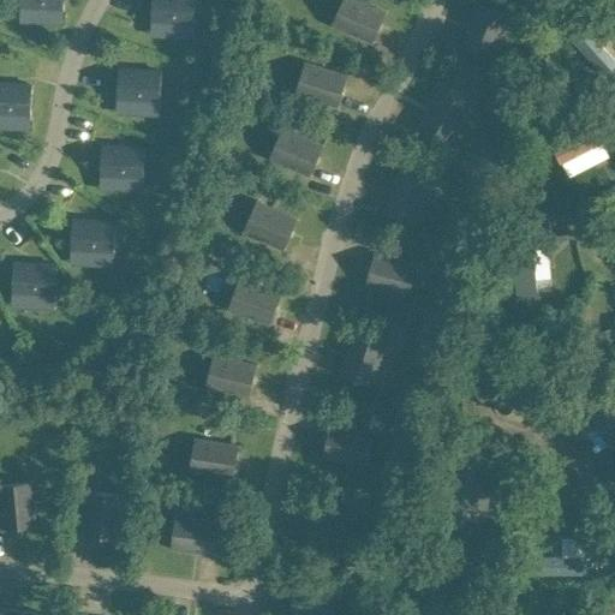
[(22,0),(22,9),(63,12),(63,0),(22,0)]
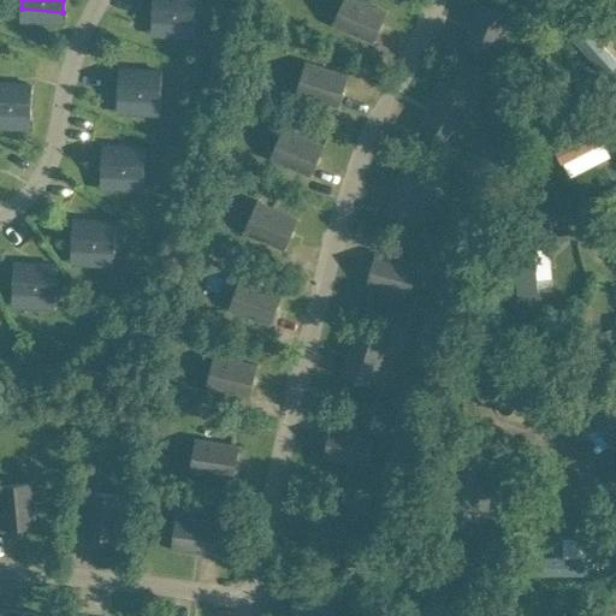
[(154,0),(153,23),(194,27),(195,0),(154,0)]
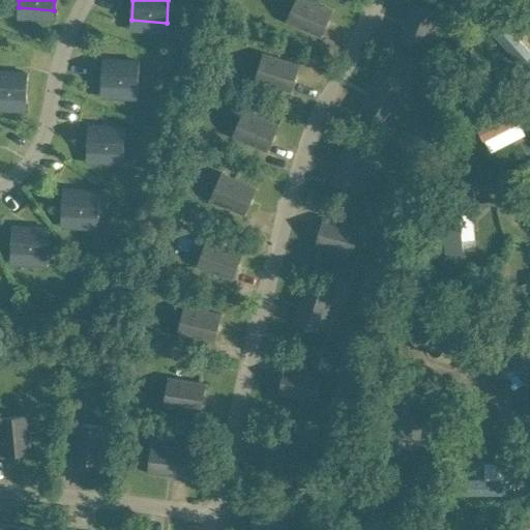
[(332,9),(308,0),(295,0),(286,22),(321,36),(332,9)]
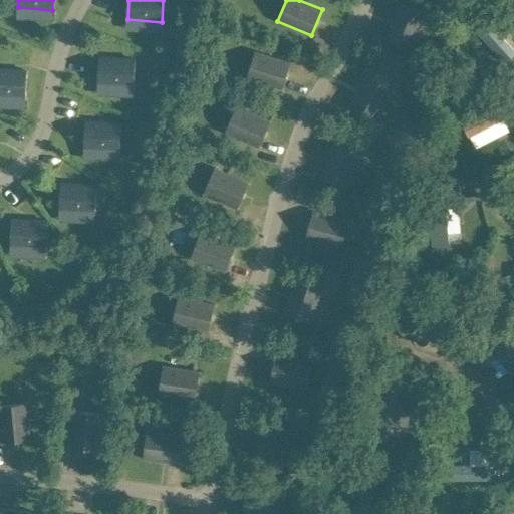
[(426,13),(400,3),(387,37),(413,47),(426,13)]
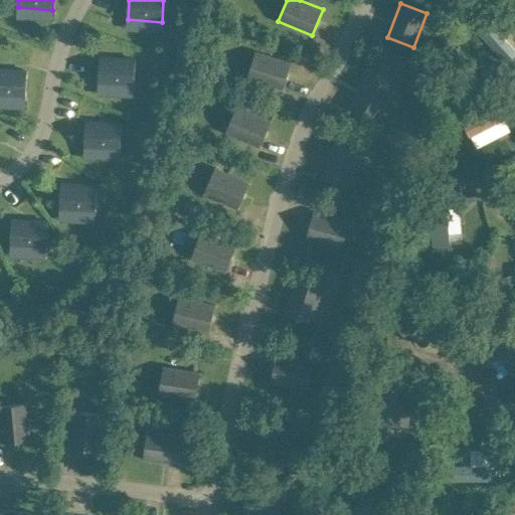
[(188,62),(191,52),(180,49),(177,59),(188,62)]
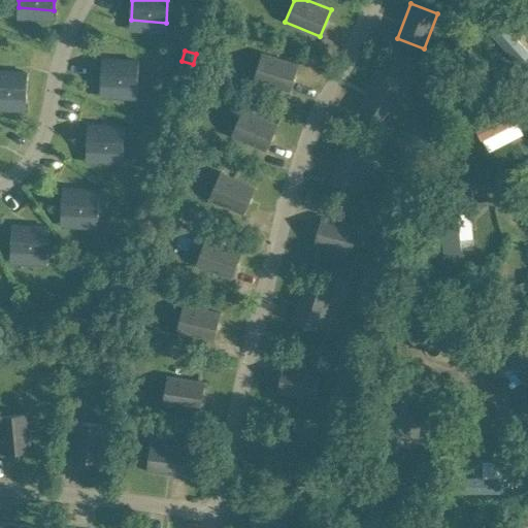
[(298,64),(262,54),(254,81),(290,92),(298,64)]
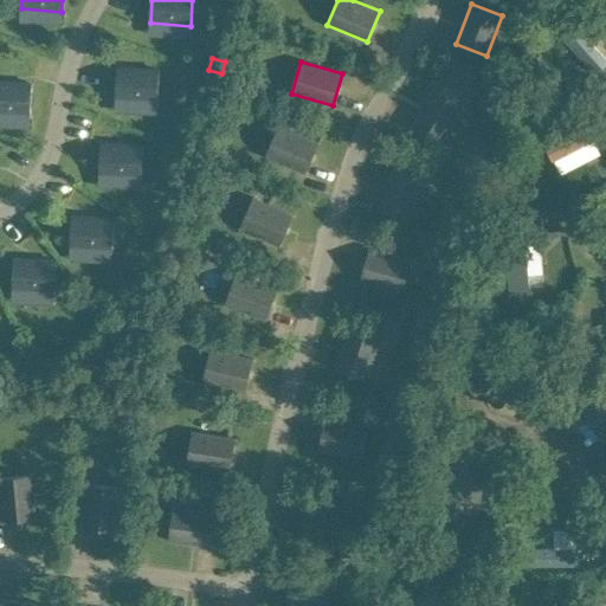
[(116,100),(158,102),(160,70),(117,69),(116,100)]
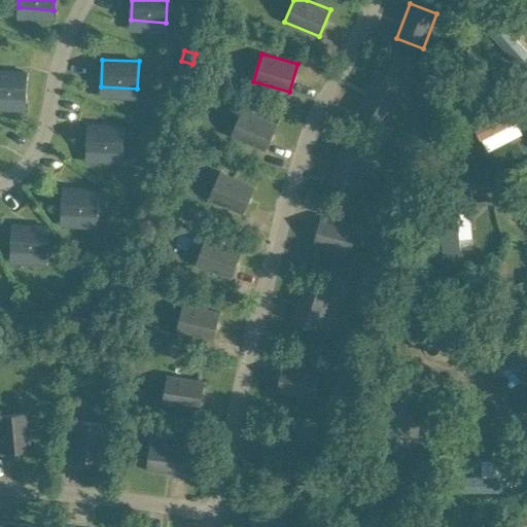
[(189,74),(192,64),(181,61),(178,71),(189,74)]
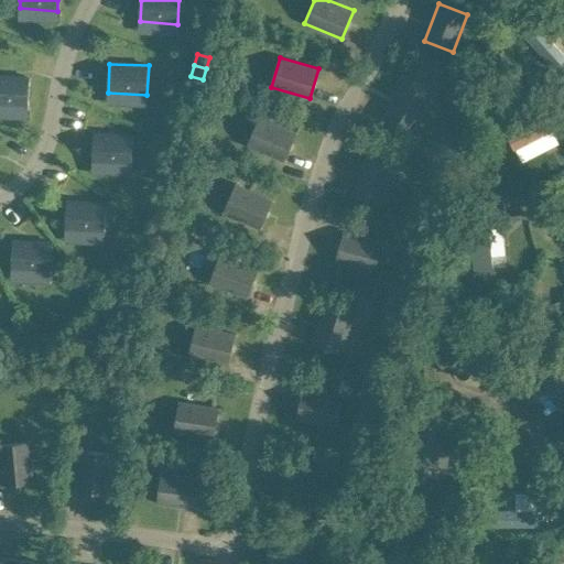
[(0,106),(29,108),(30,78),(0,76),(0,106)]
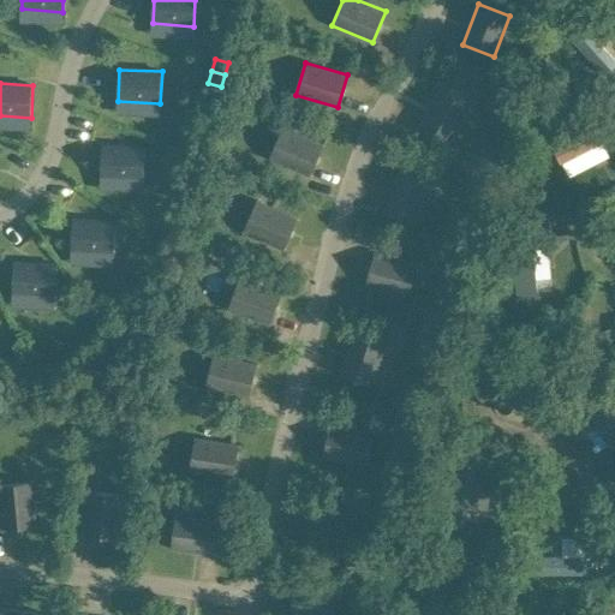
[(470,106),(441,89),(419,127),(449,143),(470,106)]
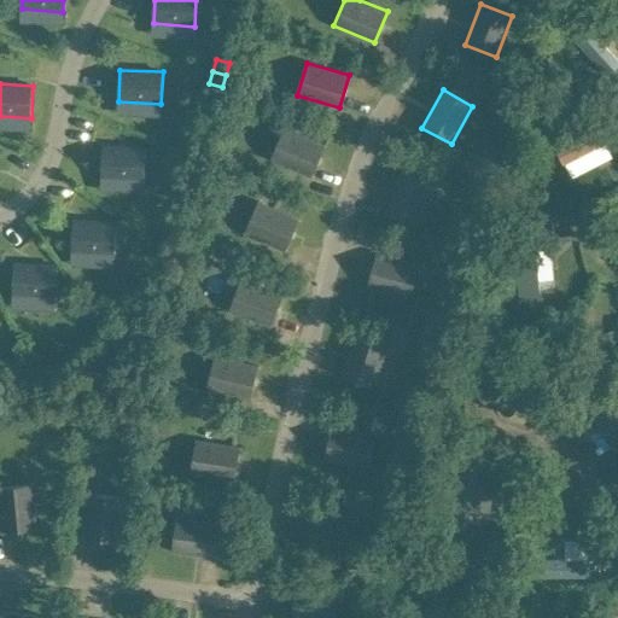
[(581,157),(617,134),(617,124),(612,115),(570,139),(581,157)]
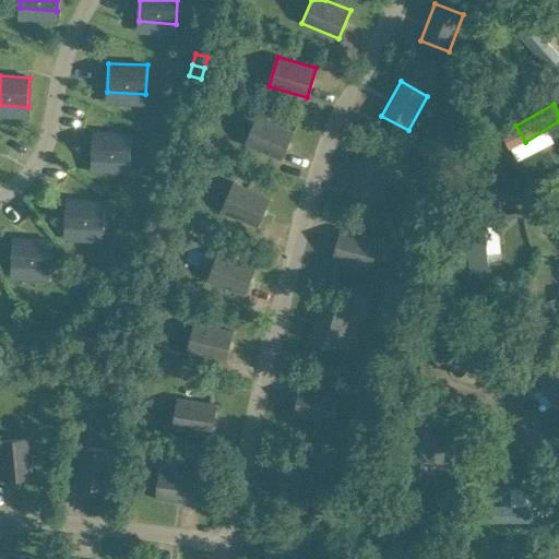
[(257,116),(245,144),(282,159),(294,131),(257,116)]
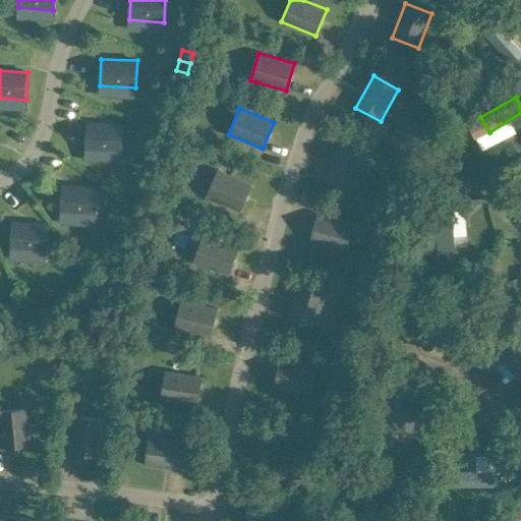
[(85,151),(122,153),(123,125),(87,123),(85,151)]
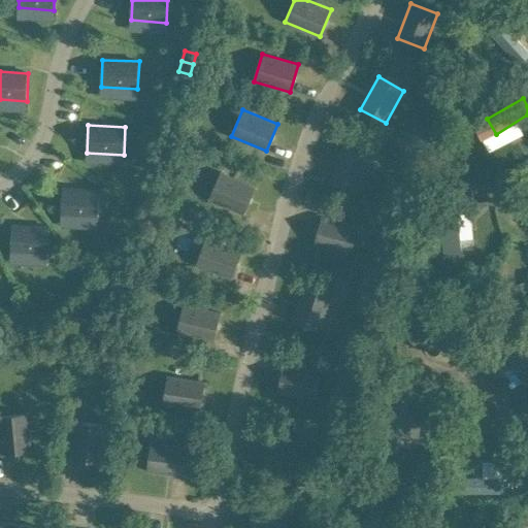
[(358,191),(371,157),(343,146),(331,180),(358,191)]
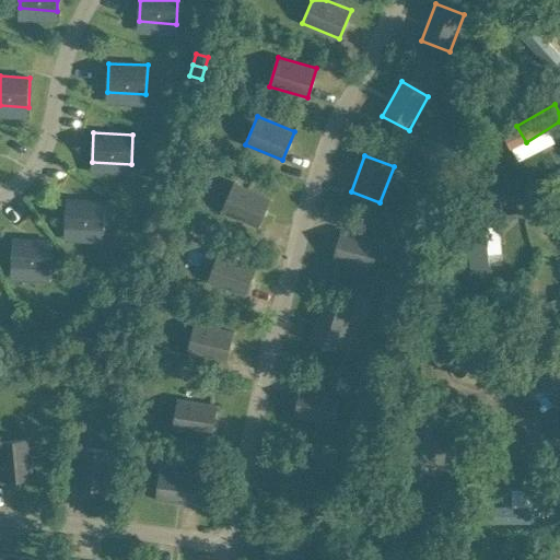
[(234,183),(222,211),(258,226),(270,199),(234,183)]
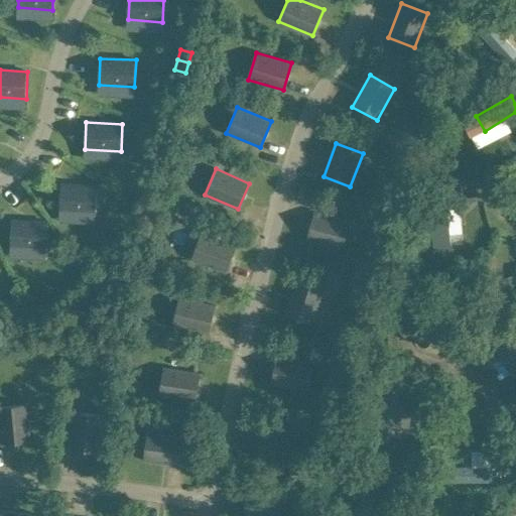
[(59,212),(96,214),(98,186),(61,184),(59,212)]
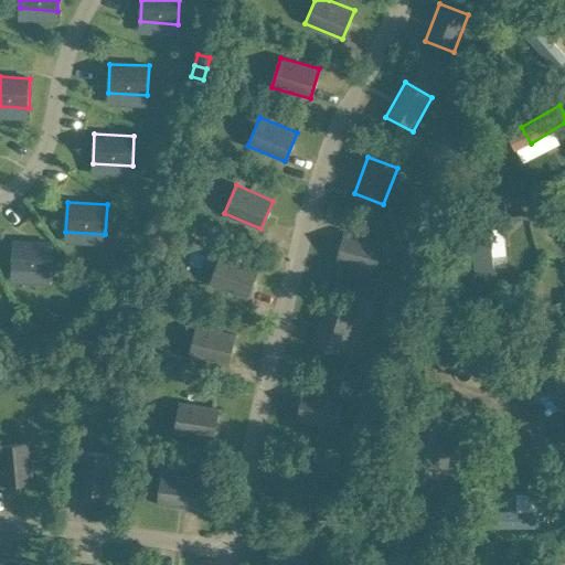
[(157,226),(161,215),(150,212),(147,223),(157,226)]
